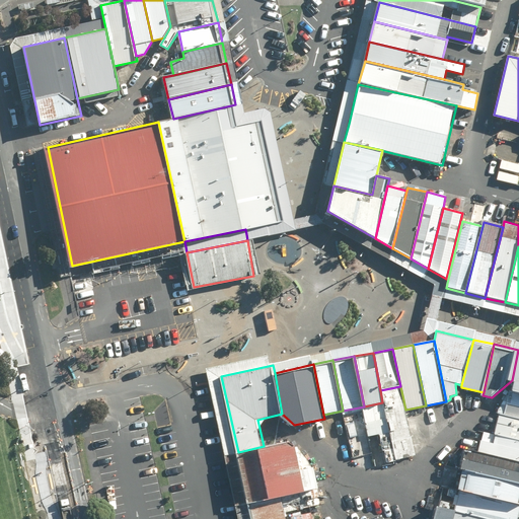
[(518,391),(514,391),(510,390),(505,415),(518,418),(518,391)]
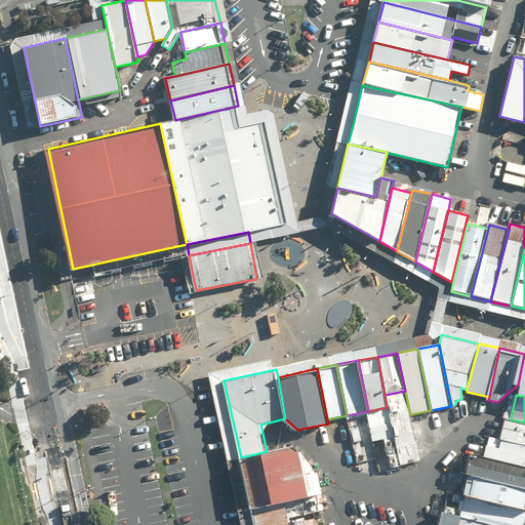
[(524,422),(511,419),(505,418),(499,439),(524,445),(524,422)]
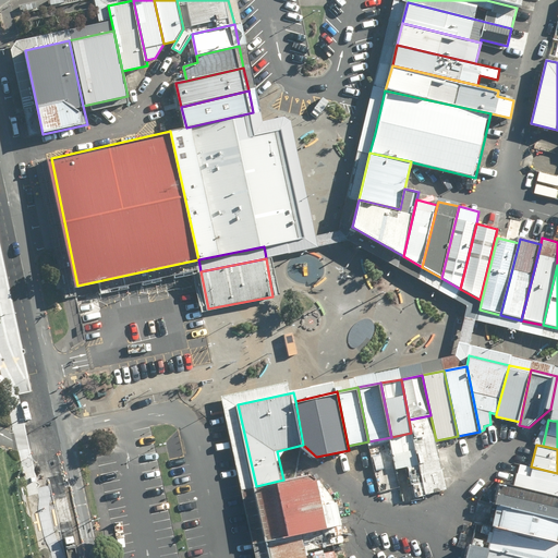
[(557,473),(531,466),(520,464),(514,485),(557,495),(557,473)]
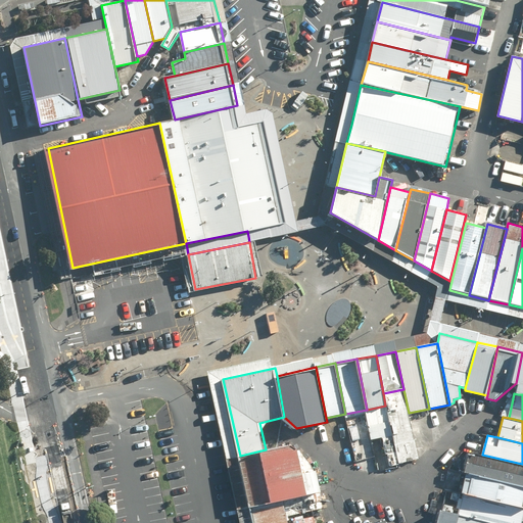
[(293,442),(266,449),(240,456),(246,508),(312,492),(301,448),(293,442)]
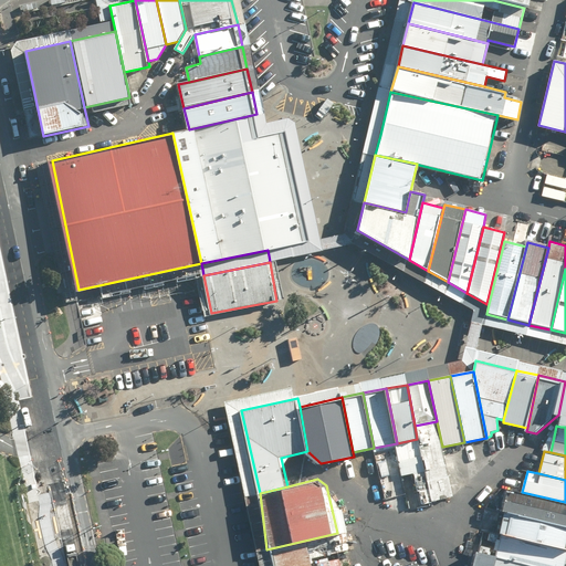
[(565,502),(522,492),(507,489),(502,512),(504,512),(565,526),(565,502)]
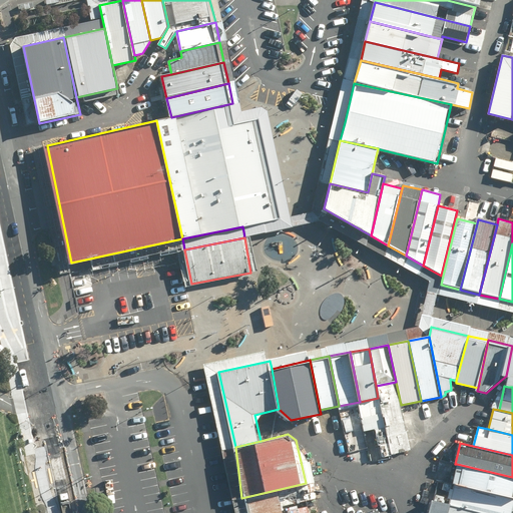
[(512,477),(457,464),(452,484),(455,485),(512,498),(512,477)]
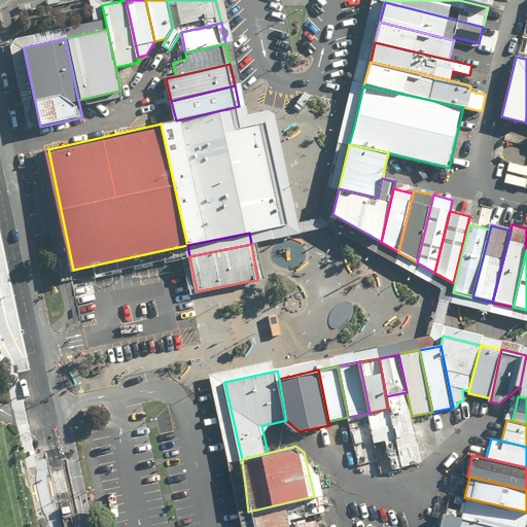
[(314,496),(248,512),(251,526),(329,526),(323,526),(291,526),(291,520),(317,513),(314,496)]
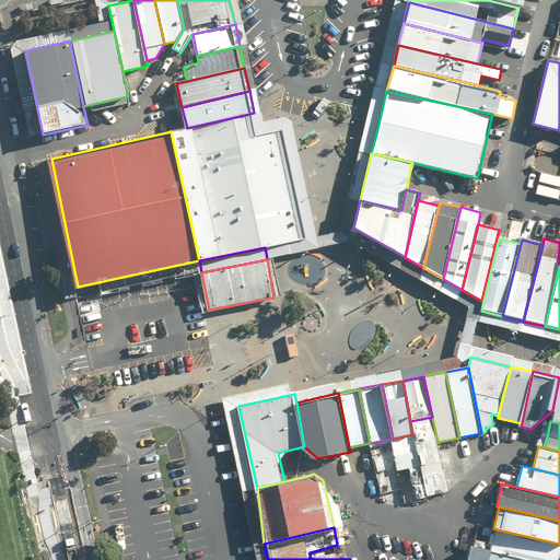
[(559,559),(559,544),(497,529),(491,551),(529,559),(559,559)]
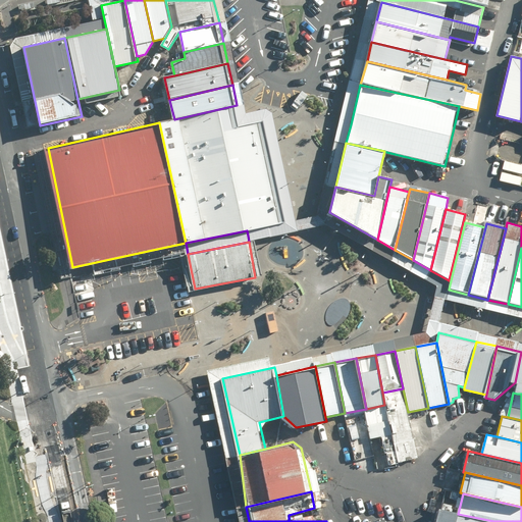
[(493,521),(458,514),(439,510),(435,521),(493,521)]
